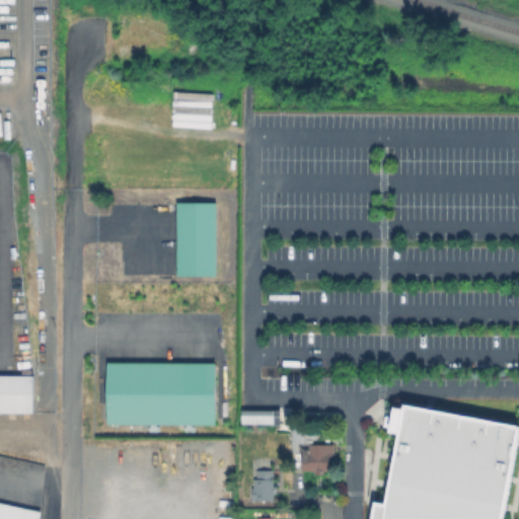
[(219,203),(219,278),(179,278),(179,203),(219,203)]
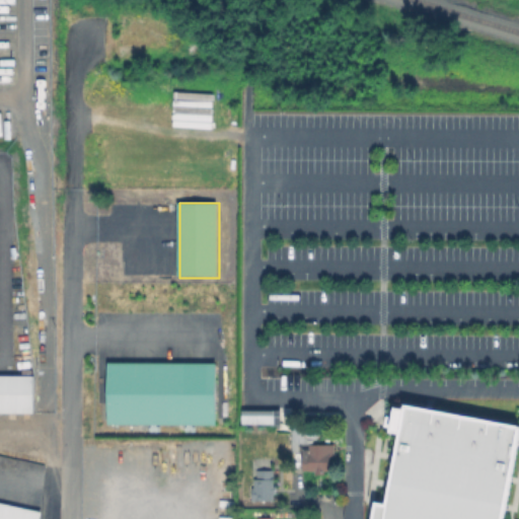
[(105,422),(105,360),(216,362),(215,423),(105,422)]
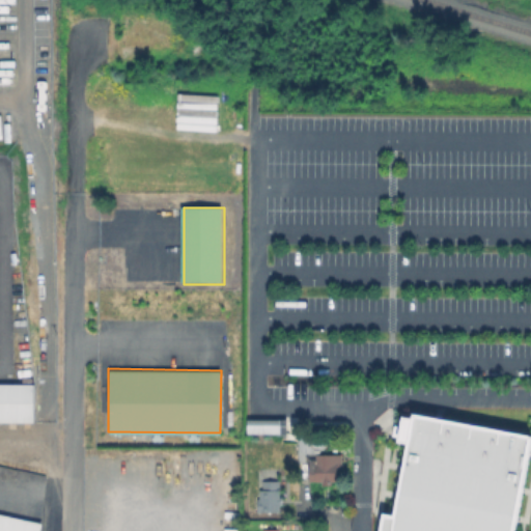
[(0,421),(0,384),(33,384),(33,421),(0,421)]
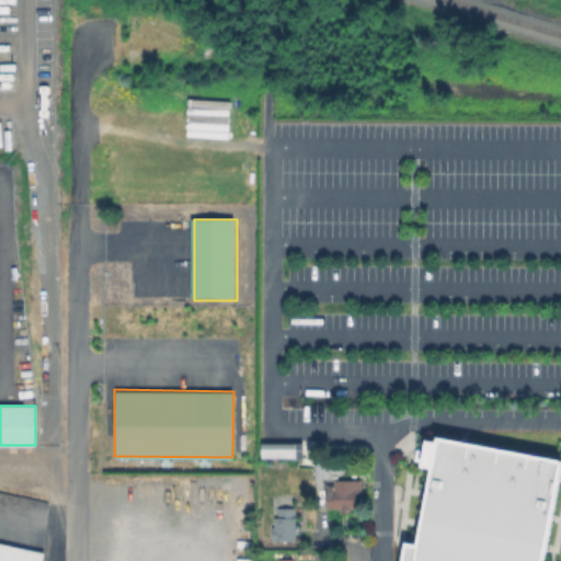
[(434,434),(560,459),(539,560),(398,560),(403,539),(413,541),(427,468),(419,467),(420,461),(412,460),(415,447),(422,449),(424,438),(433,441),(434,434)]
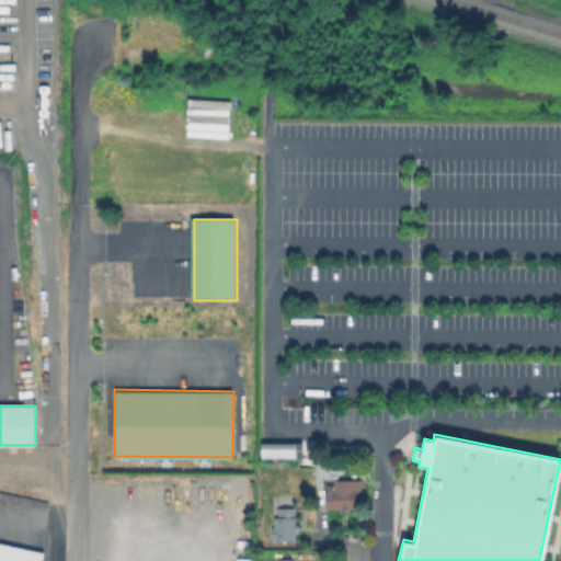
[(300,443),(259,443),(260,458),(301,457),(300,443)]
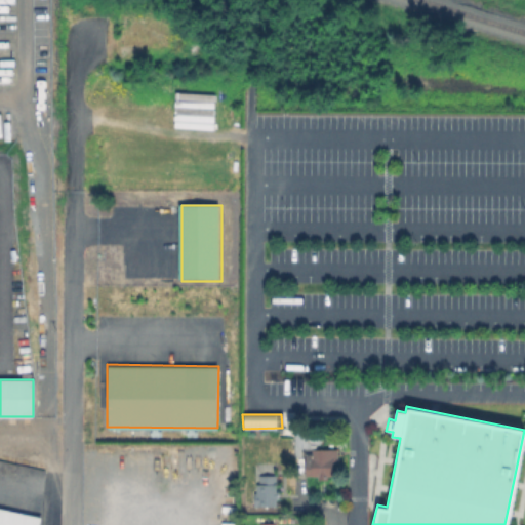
[(308,430),(308,434),(322,434),(322,443),(315,443),(315,448),(338,448),(338,462),(335,462),(335,474),(305,473),(305,456),(296,456),(296,444),(285,444),(285,434),(296,434),(296,430),(308,430)]
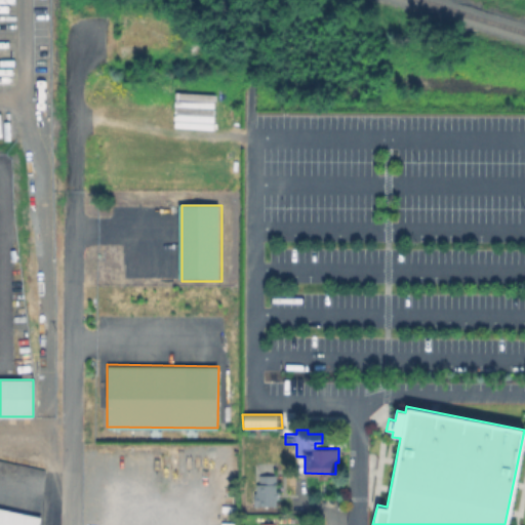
[(279,474),(279,509),(255,509),(255,484),(259,484),(259,474),(279,474)]
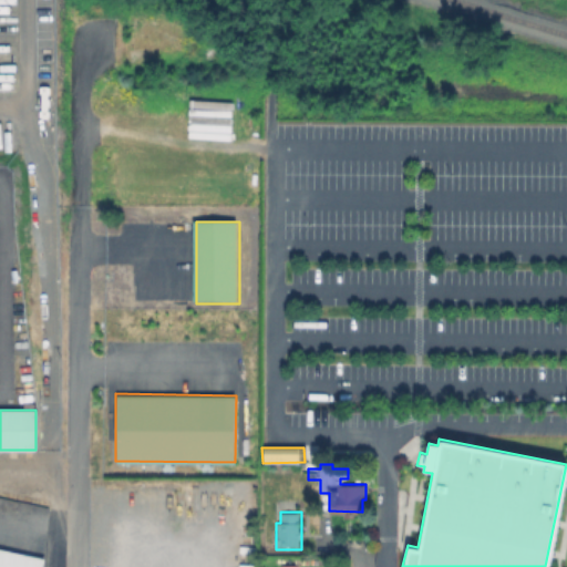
[(0,566),(0,550),(43,560),(41,566),(0,566)]
